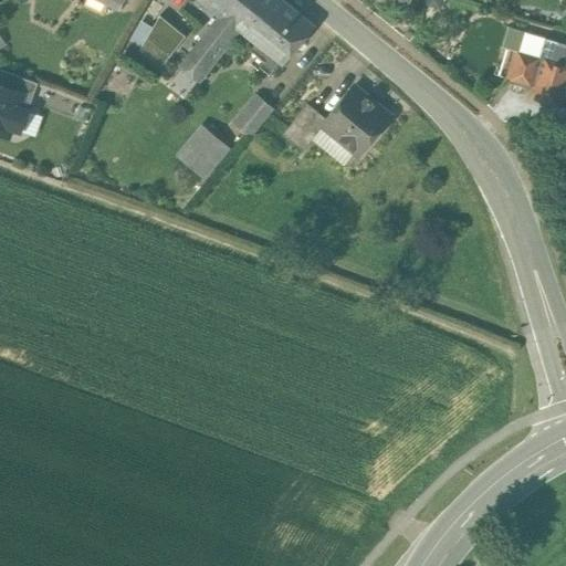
[(203,0),(221,14),(232,23),(250,0),(203,0)]
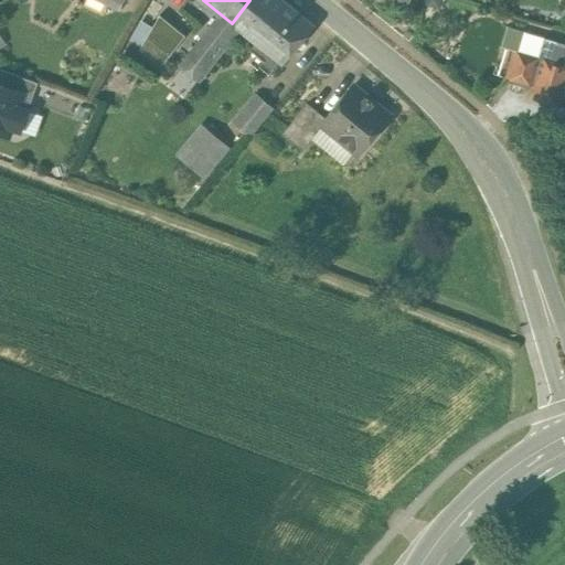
[(315,24),(284,0),(249,0),(232,23),(240,29),(284,64),(315,24)]
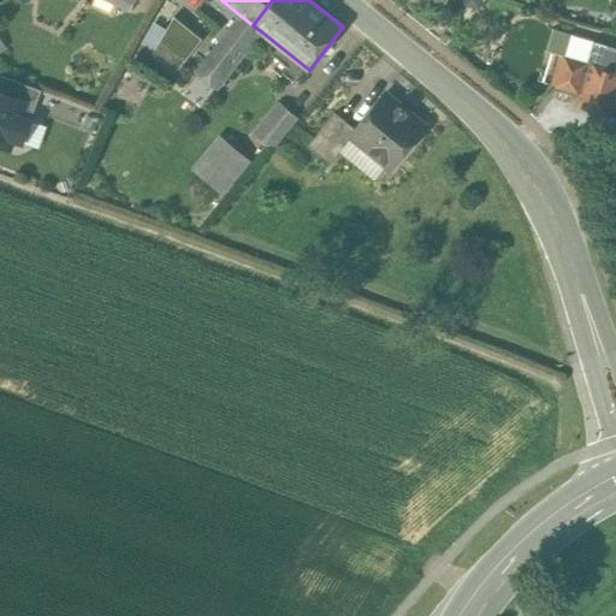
[(172,13),(163,25),(154,18),(137,41),(176,70),(202,35),(172,13)]
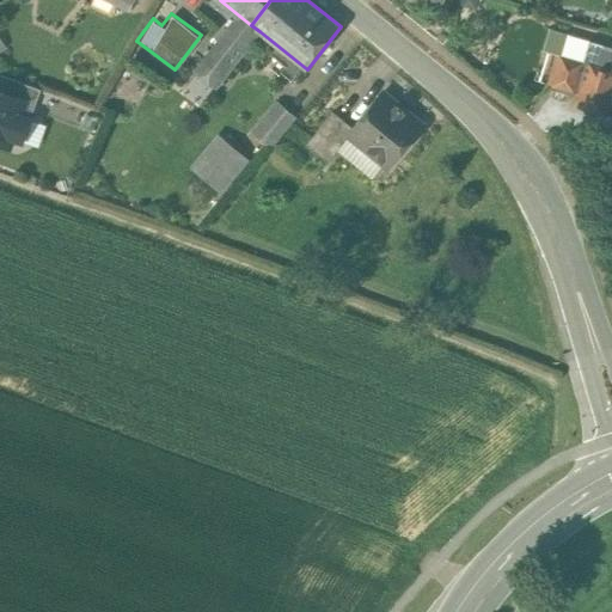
[(239,16),(195,69),(215,86),(259,31),(251,25),(239,16)]
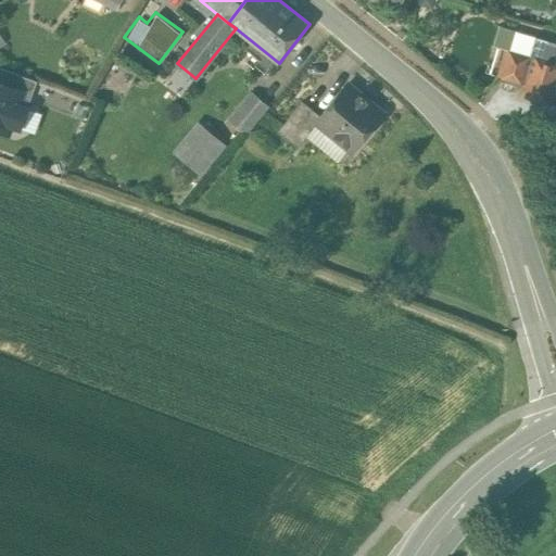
[(555,42),(516,32),(510,51),(506,50),(498,76),(523,84),(520,95),(553,104),(555,95),(555,42)]
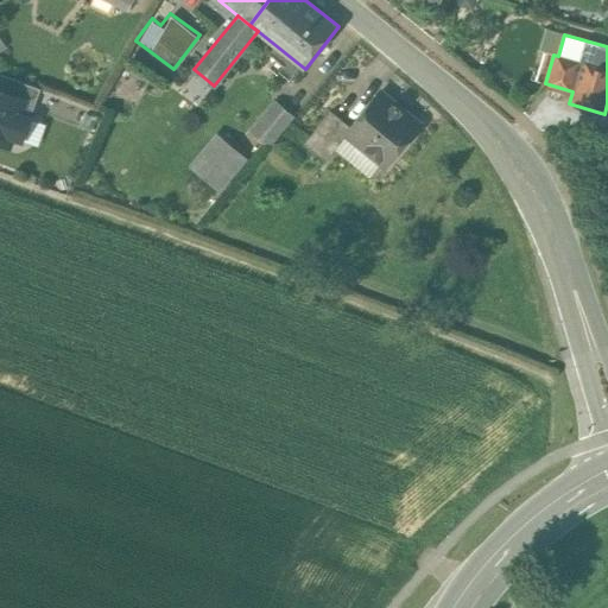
[(42,89),(1,74),(0,76),(0,89),(26,100),(24,107),(33,111),(42,89)]
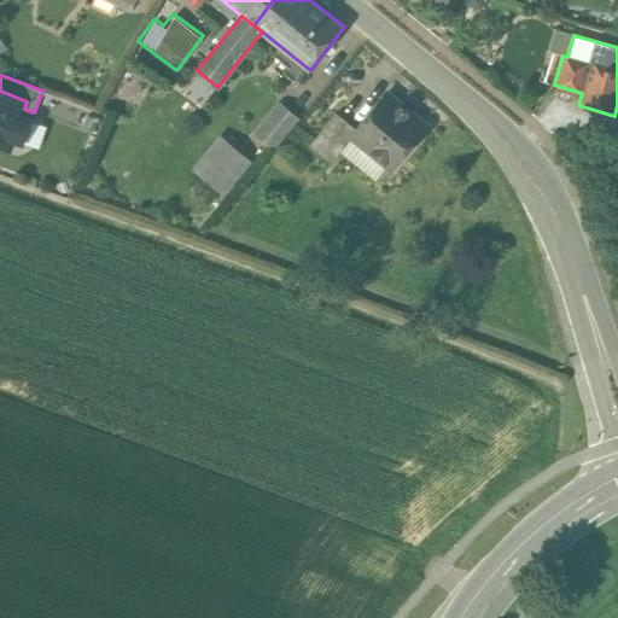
[(0,91),(0,145),(10,149),(12,139),(16,140),(24,118),(21,117),(24,109),(27,101),(0,91)]
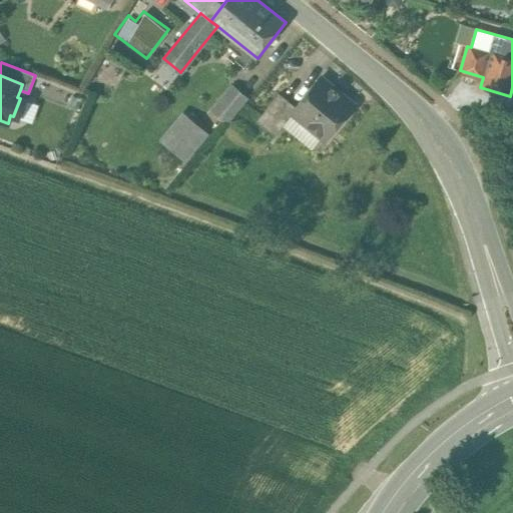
[(297,107),(293,113),(294,114),(326,139),(354,104),(322,77),(297,107)]
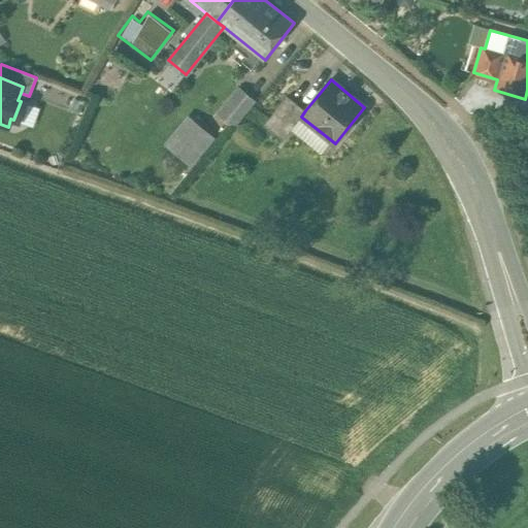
[(217,113),(235,127),(256,99),(237,85),(217,113)]
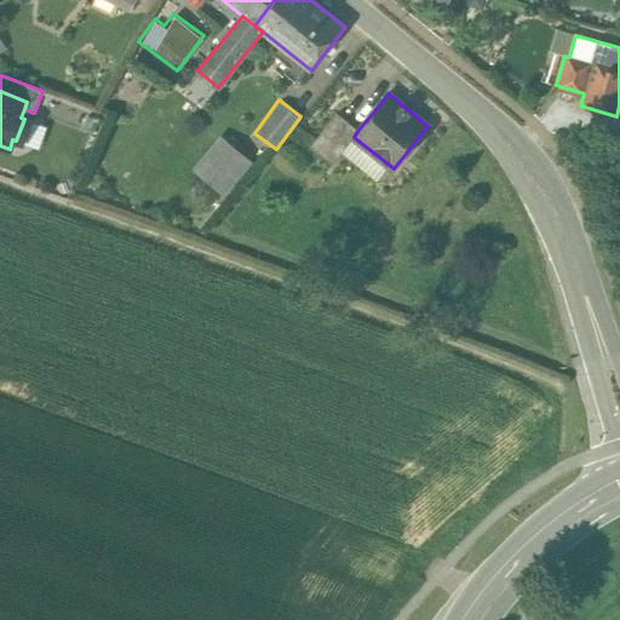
[(338,113),(310,147),(332,165),(355,138),(354,137),(359,130),(338,113)]
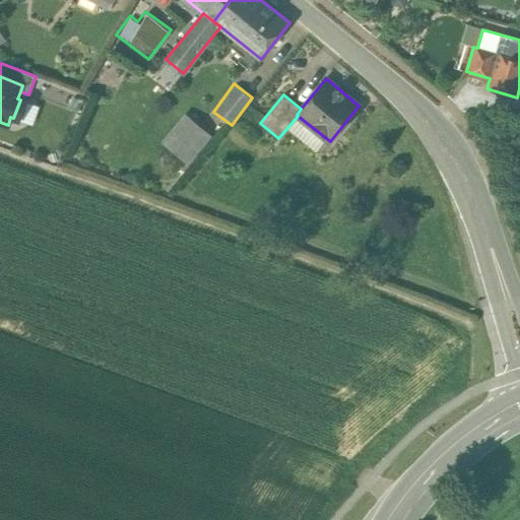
[(187,163),(211,132),(183,111),(159,141),(187,163)]
